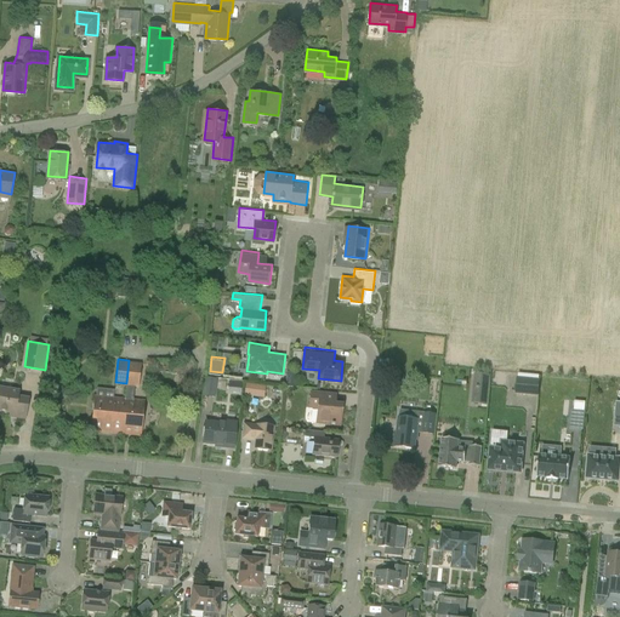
[(146,398),(134,398),(135,384),(140,384),(142,361),(129,360),(126,383),(125,396),(123,430),(142,433),(146,398)]
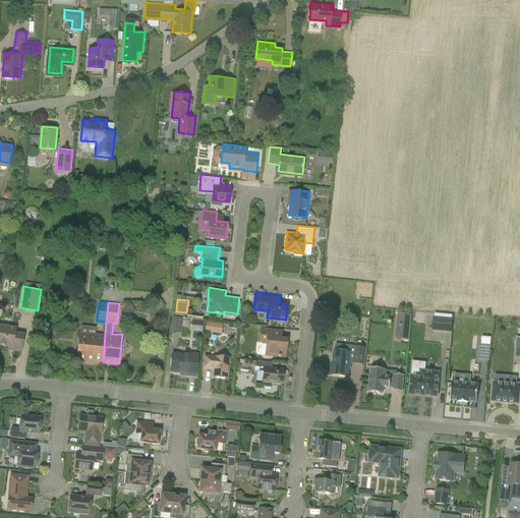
[(241,309),(240,322),(248,323),(249,310),(241,309)]
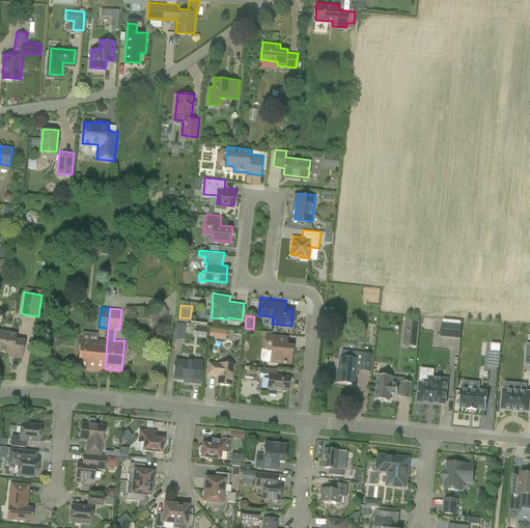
[(443,321),(442,335),(462,336),(463,322),(443,321)]
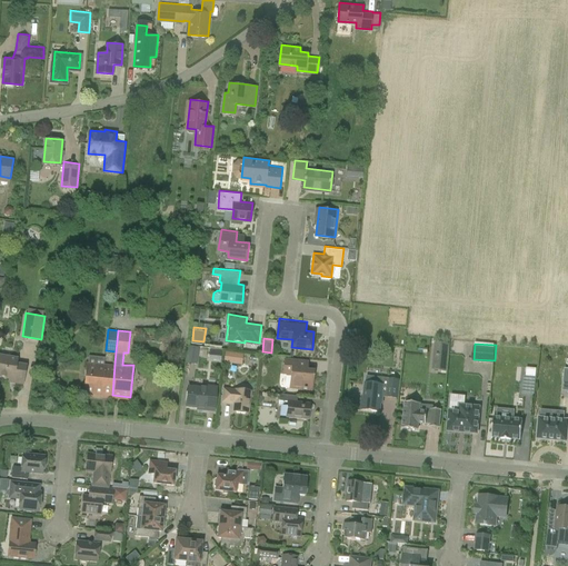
[(199,348),(188,347),(187,360),(198,363),(199,348)]
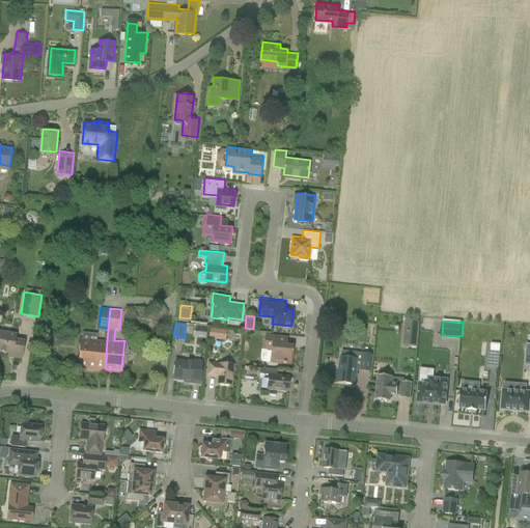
[(212,325),(211,334),(227,337),(229,327),(212,325)]
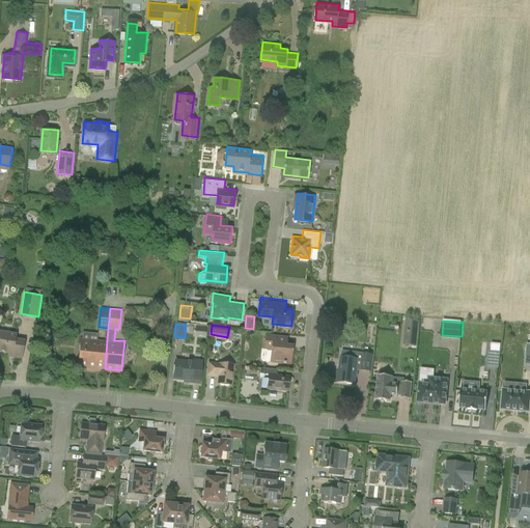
[(26,338),(17,336),(17,332),(0,329),(0,349),(8,351),(8,355),(23,357),(26,338)]
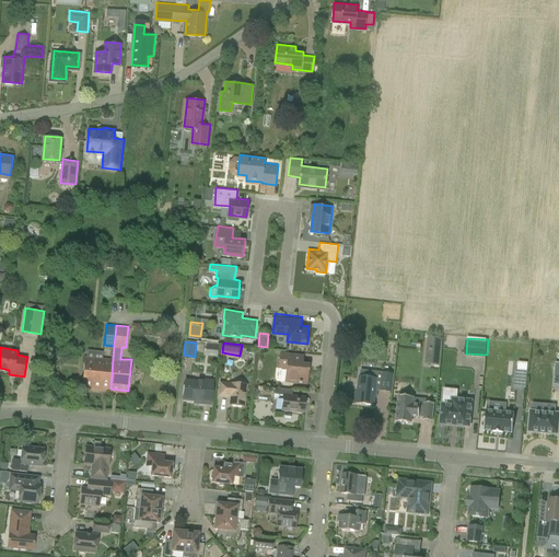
[(279,367),(287,368),(286,379),(307,381),(310,363),(303,362),(304,352),(280,350),(279,367)]
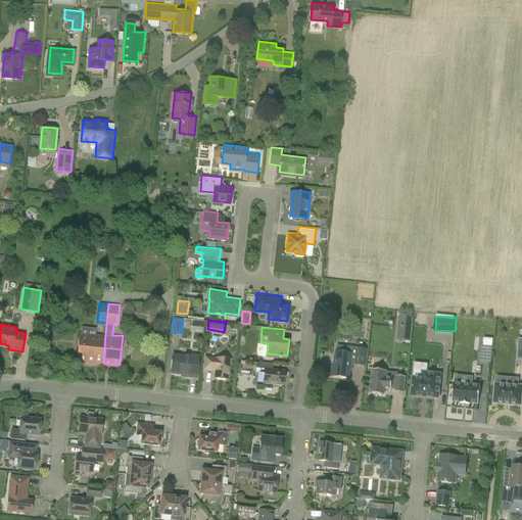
[(77,361),(103,363),(105,334),(80,331),(77,361)]
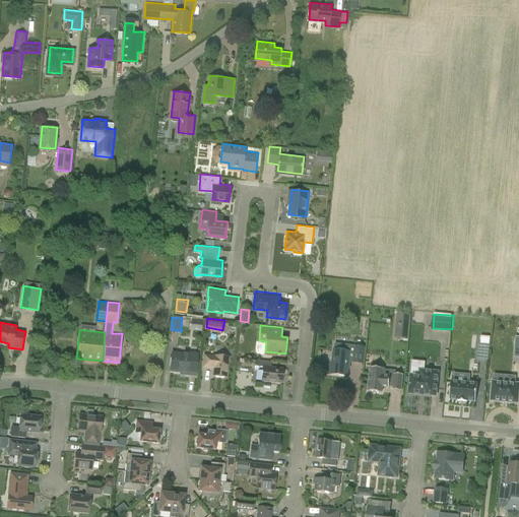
[(482,342),(481,358),(489,359),(491,342),(482,342)]
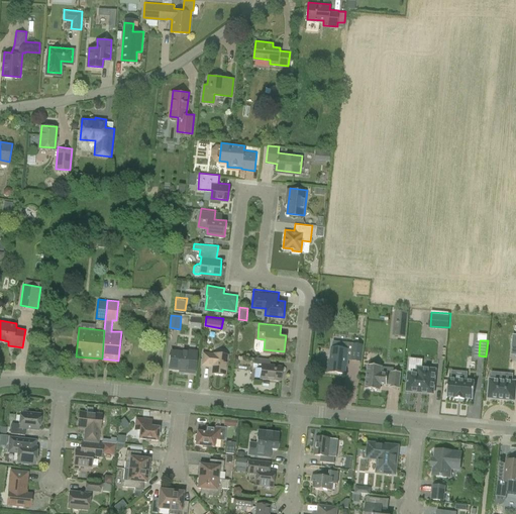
[(345,372),(348,347),(332,345),(331,360),(329,360),(328,370),(345,372)]
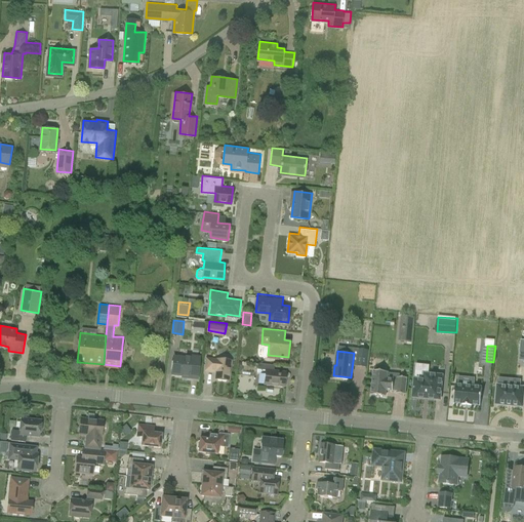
[(198,375),(200,354),(192,353),(191,356),(174,354),(172,372),(198,375)]
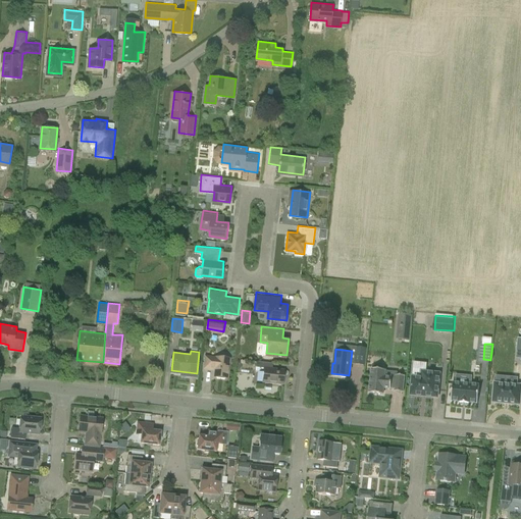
[(230,357),(217,355),(205,354),(204,367),(215,368),(214,375),(227,376),(228,368),(229,368),(230,357)]
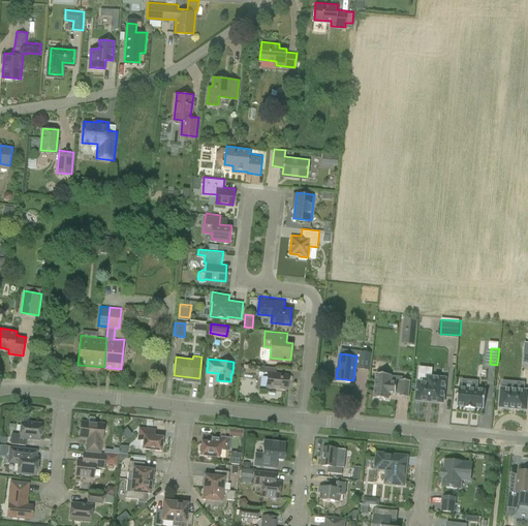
[(260,370),(269,371),(267,385),(287,388),(289,373),(276,372),(277,366),(260,364),(260,370)]
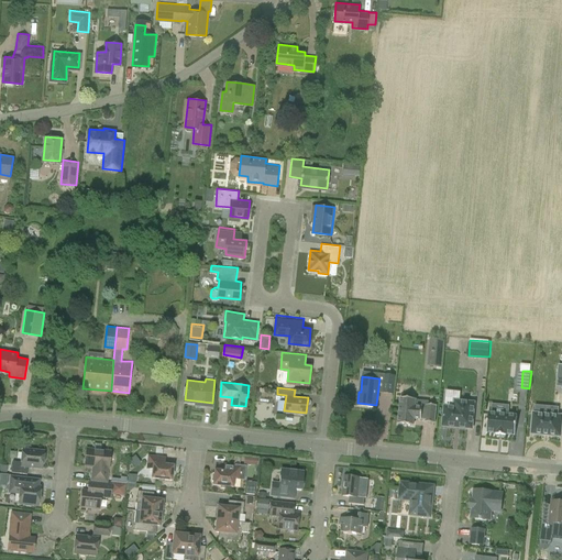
[(416,397),(403,396),(400,396),(398,421),(415,423),(416,417),(422,417),(426,417),(426,419),(436,420),(437,403),(429,403),(429,398),(416,397)]
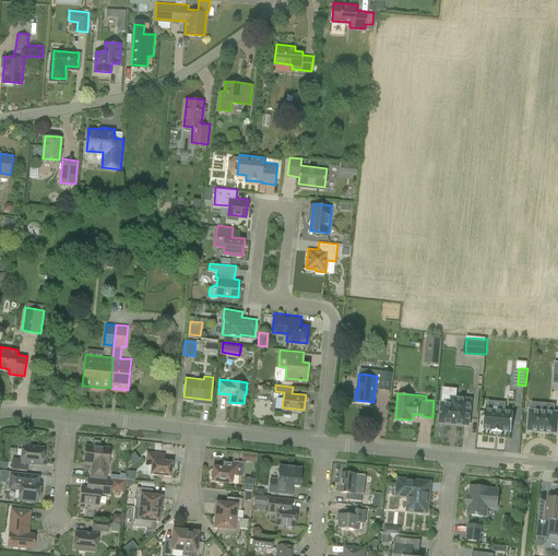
[(442,401),(440,421),(470,424),(472,398),(452,395),(452,402),(442,401)]
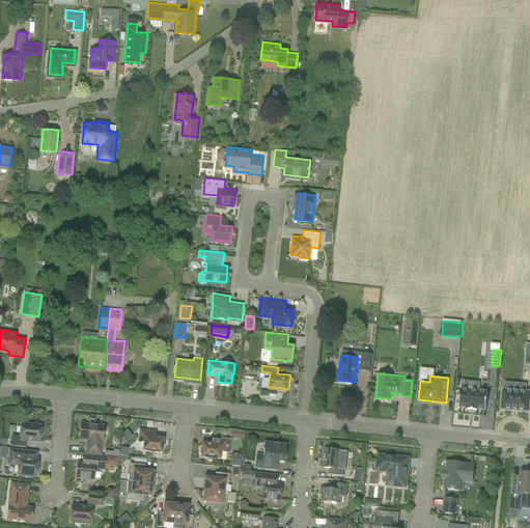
[(512,389),(513,381),(505,380),(504,388),(502,388),(501,407),(529,409),(529,390),(527,390),(512,389)]
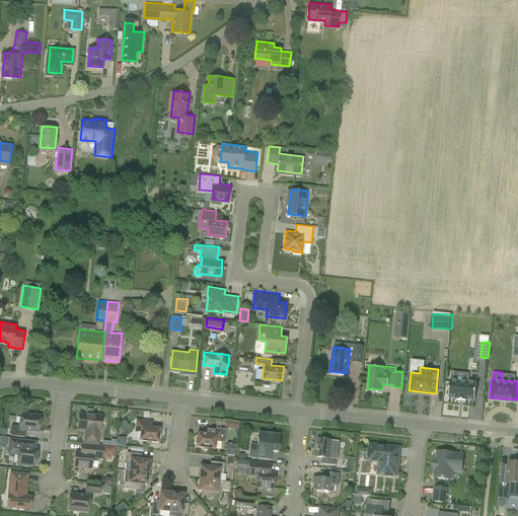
[(469,380),(453,378),(452,378),(451,396),(475,398),(477,380),(469,380)]
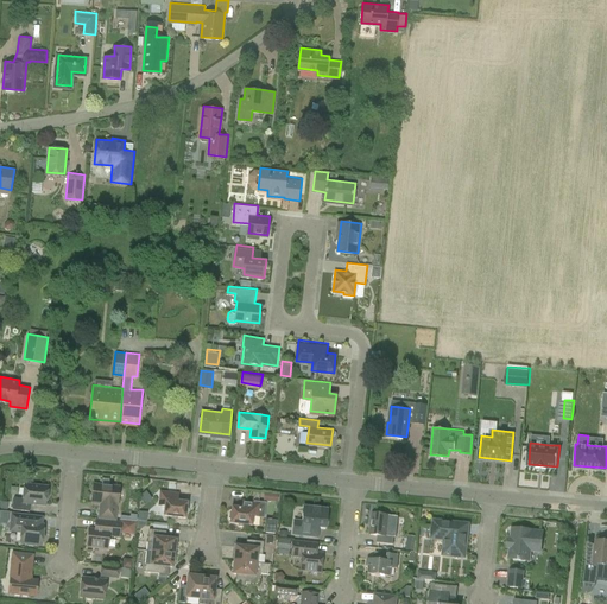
[(30,509),(31,501),(46,503),(48,484),(26,482),(24,496),(14,495),(13,507),(30,509)]
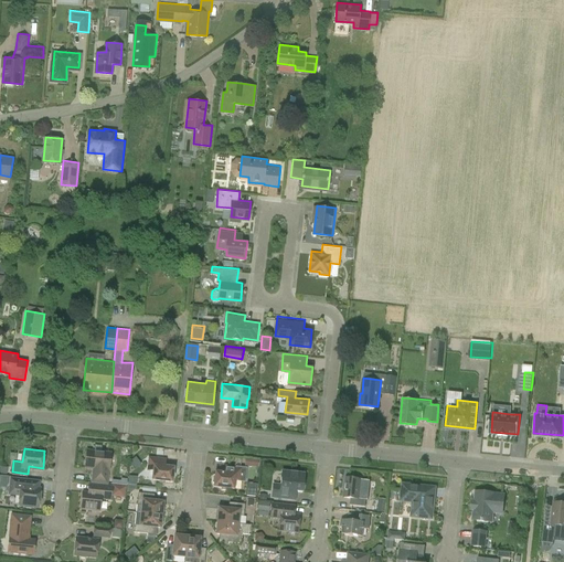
[(86,466),(94,466),(93,479),(108,481),(109,468),(112,451),(87,448),(86,466)]
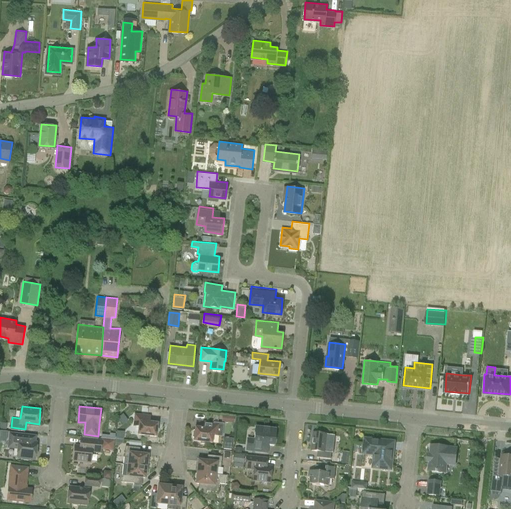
[(125,412),(119,416),(125,423),(130,419),(125,412)]
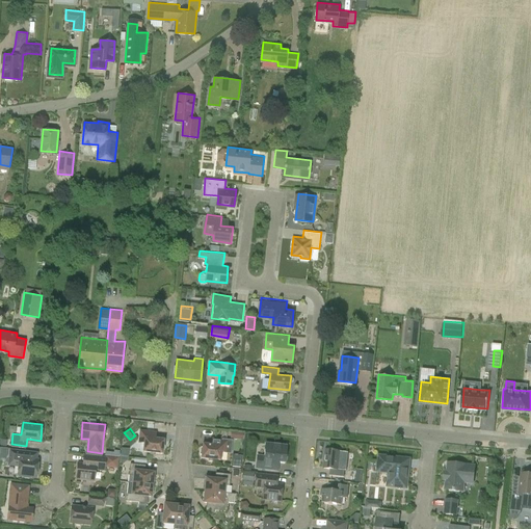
[(140,441),(145,442),(144,450),(163,452),(164,439),(153,437),(154,430),(141,429),(140,441)]
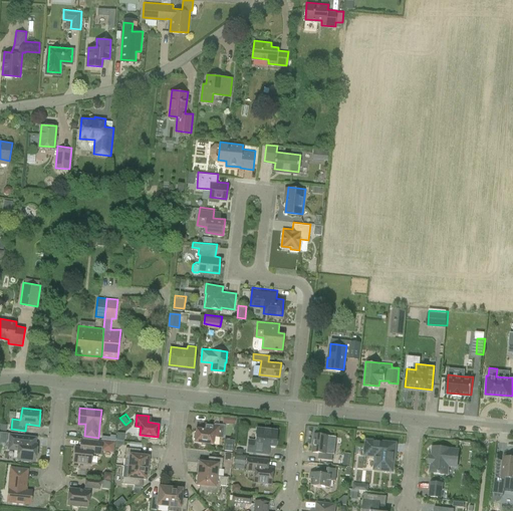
[(225,424),(221,424),(208,422),(208,429),(197,428),(197,430),(195,430),(194,431),(194,437),(195,438),(196,438),(196,441),(213,443),(214,435),(224,436),(225,424)]
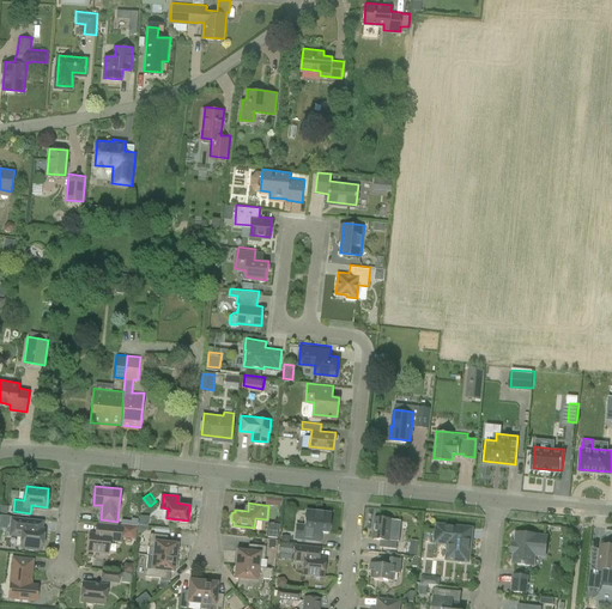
[(307,509),(306,523),(297,522),(296,536),(321,540),(321,530),(328,531),(331,511),(307,509)]
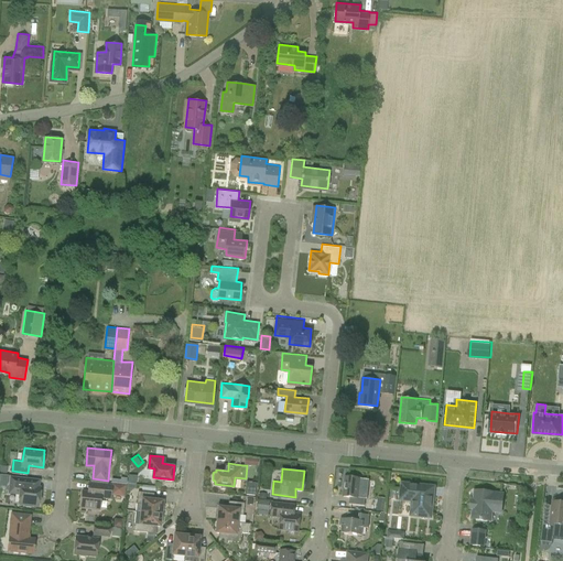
[(0,472),(0,483),(8,484),(9,473),(0,472)]
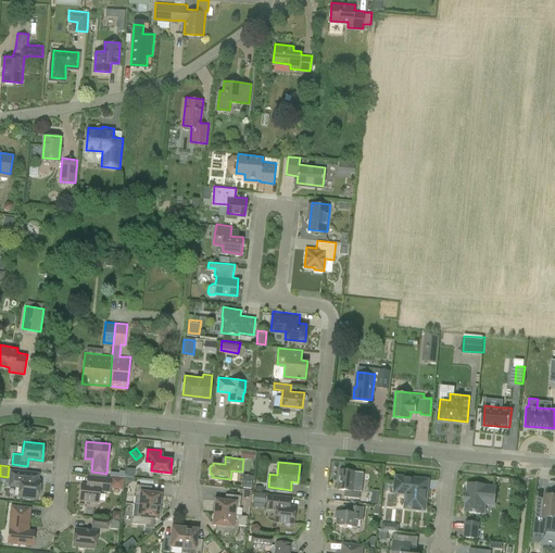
[(9,485),(21,486),(20,493),(38,495),(40,479),(32,478),(33,469),(11,467),(9,485)]
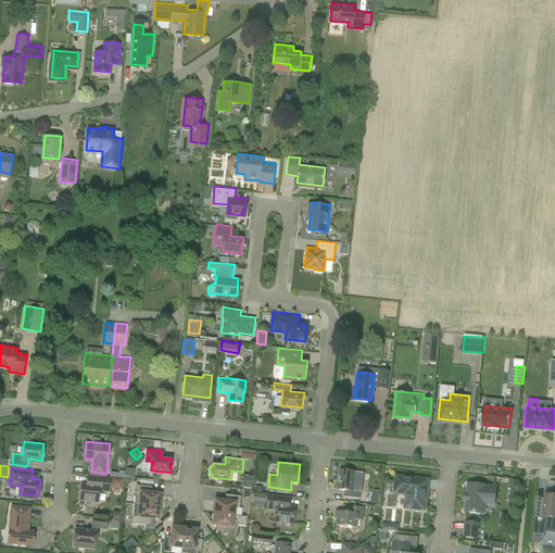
[(116,487),(125,487),(126,467),(117,467),(116,487)]
